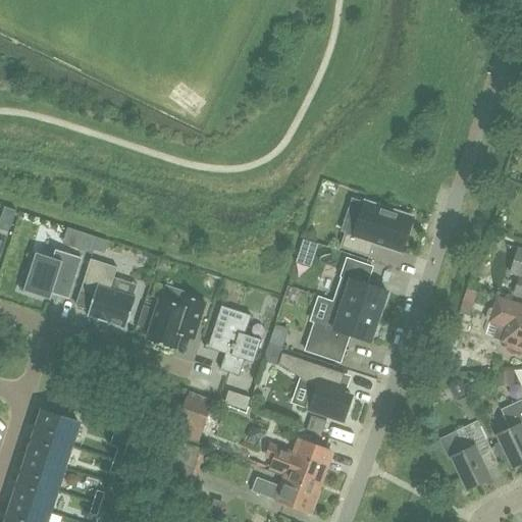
[(345,232),(340,248),(369,257),(373,244),(400,253),(412,217),(365,203),(354,236),(345,232)]
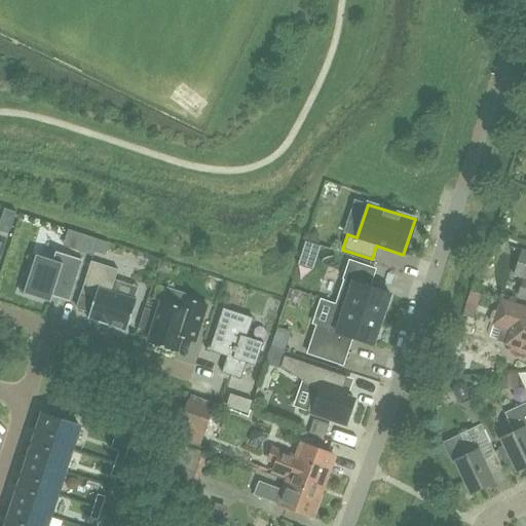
[(0,224),(10,228),(16,213),(4,209),(0,220),(0,224)]
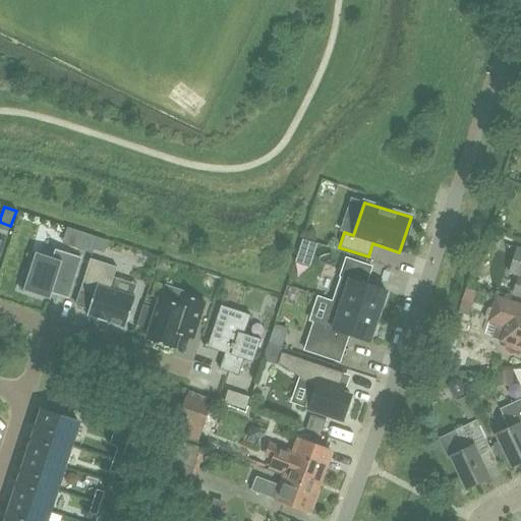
[(97,237),(83,233),(78,248),(92,252),(93,249),(97,237)]
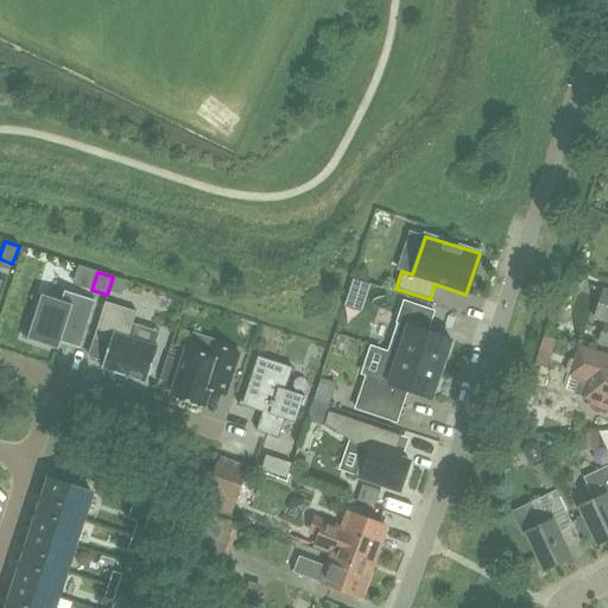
[(125,282),(113,277),(108,291),(121,295),(125,282)]
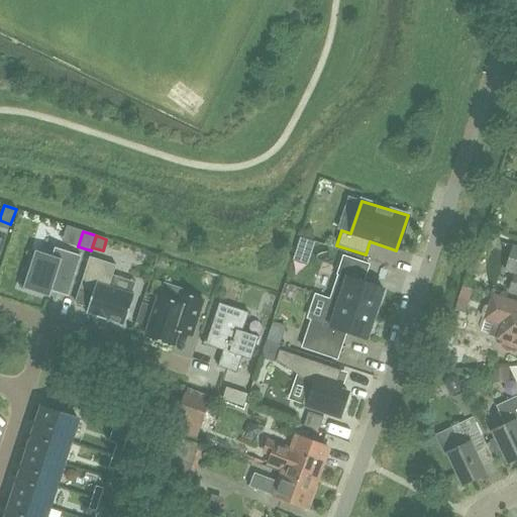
[(516,247),(513,246),(505,270),(515,273),(509,291),(516,294),(516,247)]
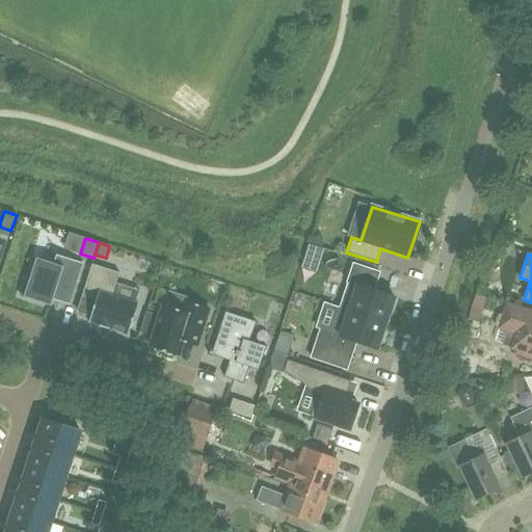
[(51,306),(53,300),(54,295),(58,296),(58,297),(71,301),(83,264),(60,257),(56,256),(53,264),(36,259),(33,267),(29,281),(25,280),(20,295),(27,298),(51,306)]
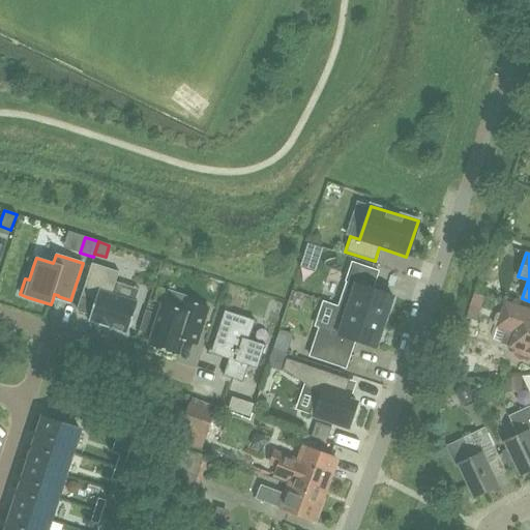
[(91,263),(81,296),(94,300),(88,322),(89,322),(93,323),(92,324),(108,328),(108,327),(126,333),(127,334),(138,302),(136,302),(111,294),(118,272),(91,263)]
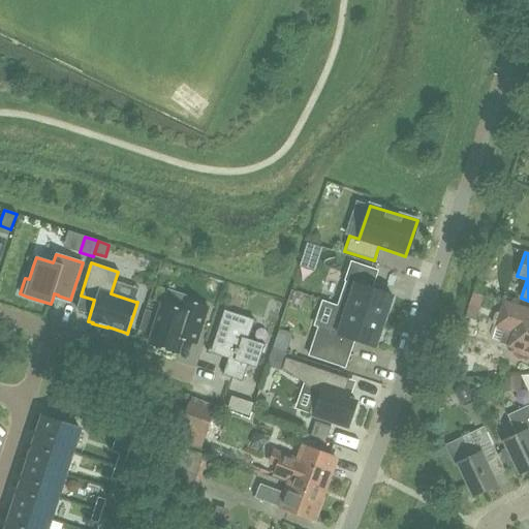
[(351,262),(337,306),(383,321),(392,297),(371,289),(376,272),(351,262)]
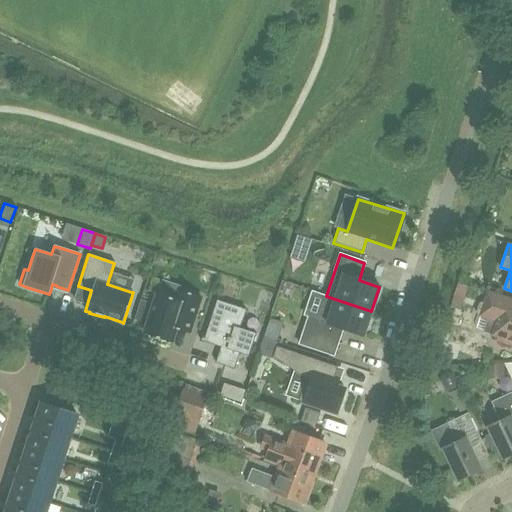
[(171,342),(176,329),(189,333),(195,315),(200,297),(180,290),(178,290),(175,299),(157,294),(144,334),(171,342)]
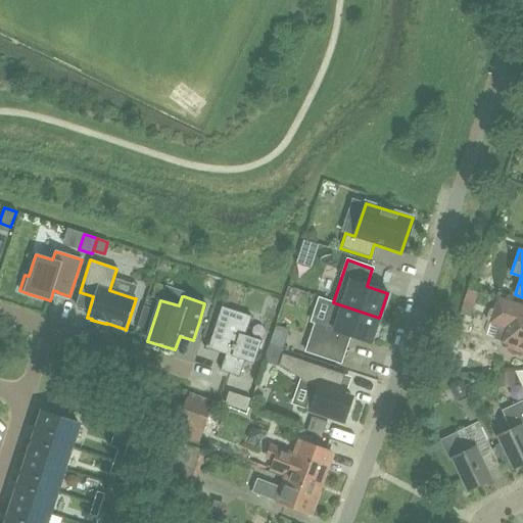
[(522,353),(522,305),(497,298),(489,323),(507,329),(503,342),(507,344),(505,348),(507,352),(519,357),(522,353)]
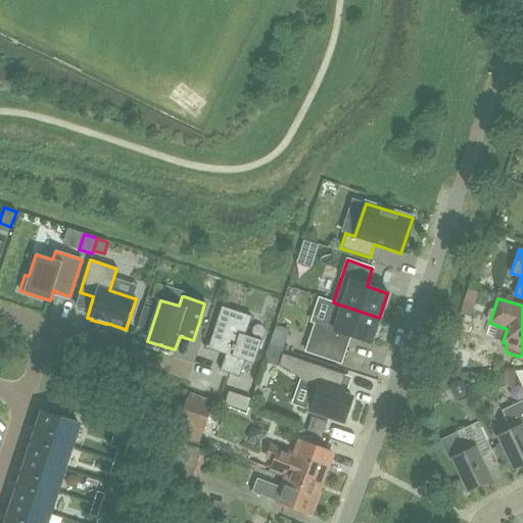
[(371,343),(379,318),(333,302),(325,328),(323,327),(318,340),(311,337),(305,351),(340,364),(349,336),(371,343)]
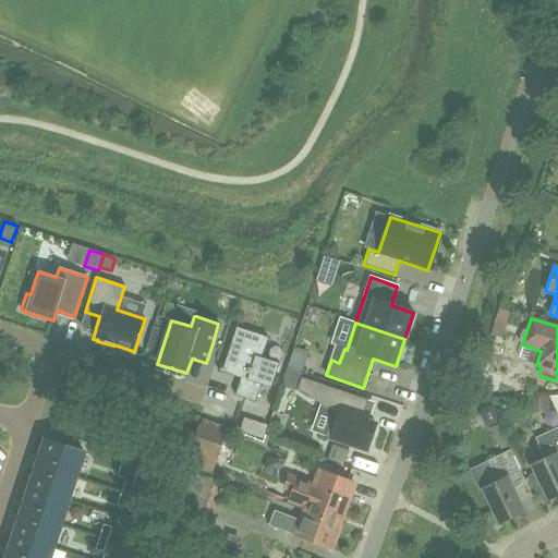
[(221,371),(241,377),(234,396),(255,402),(261,385),(271,388),(279,364),(262,358),(268,338),(235,327),(221,371)]
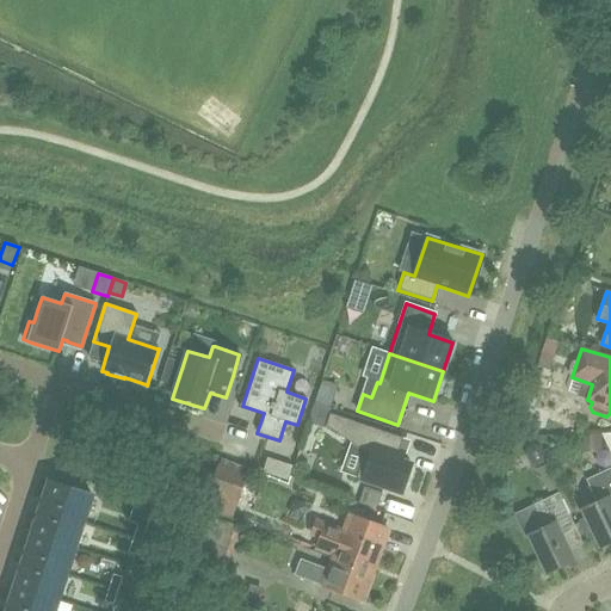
[(314,405),(308,420),(325,426),(329,413),(331,411),(314,405)]
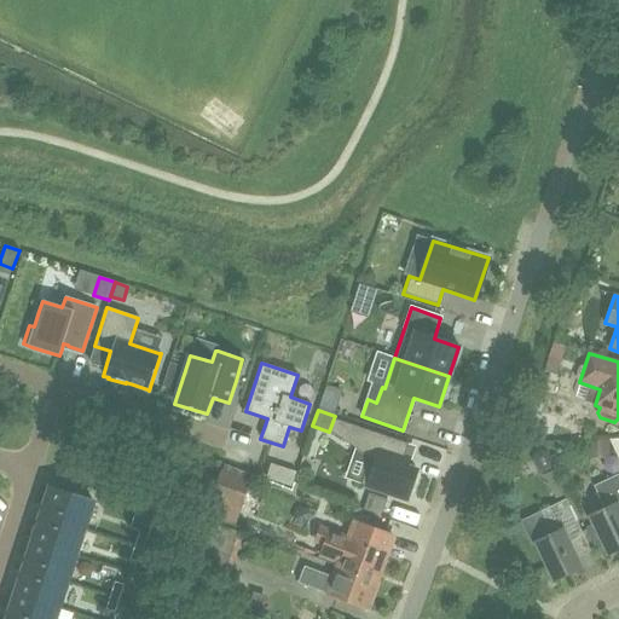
[(403,457),(408,444),(334,418),(329,432),(370,458),(360,485),(408,501),(417,470),(403,466),(405,458),(403,457)]
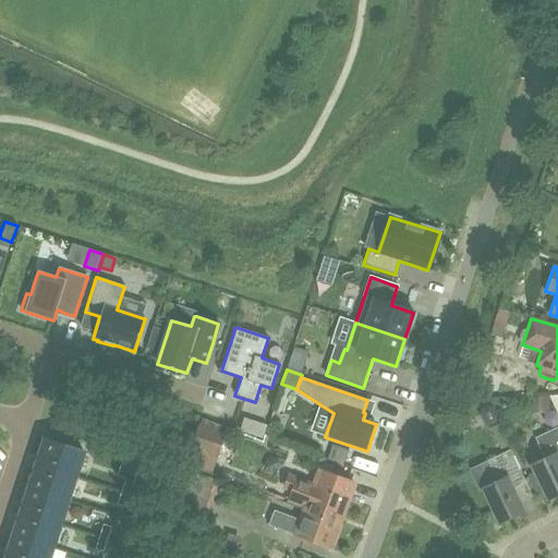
[(493,385),(481,381),(476,396),(488,399),(490,400),(495,386),(493,385)]
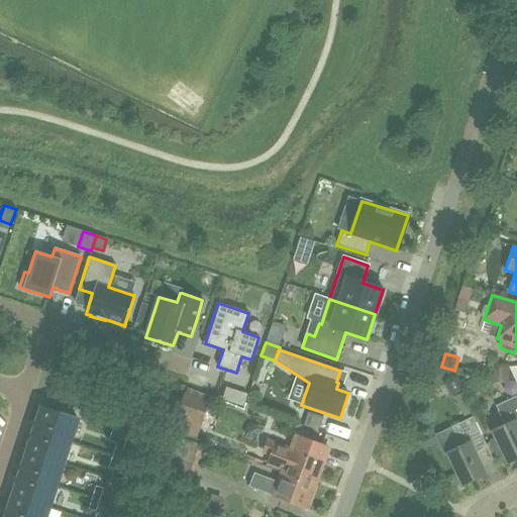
[(504,368),(493,368),(493,384),(510,383),(509,368),(504,368)]
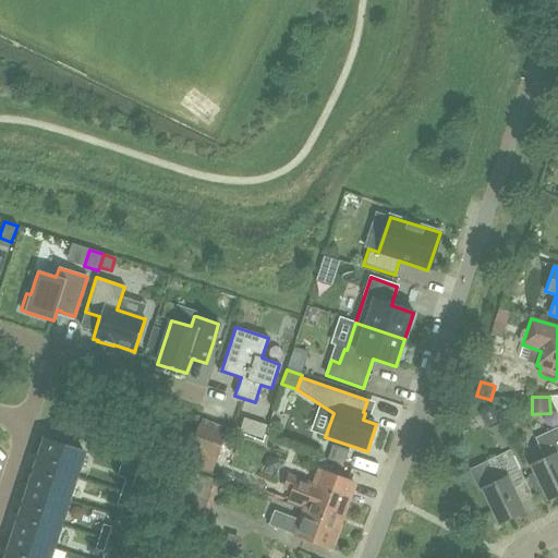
[(483,421),(485,425),(492,426),(496,424),(498,423),(498,422),(499,416),(493,407),(487,405),(484,407),(482,409),(480,415),(483,421)]
